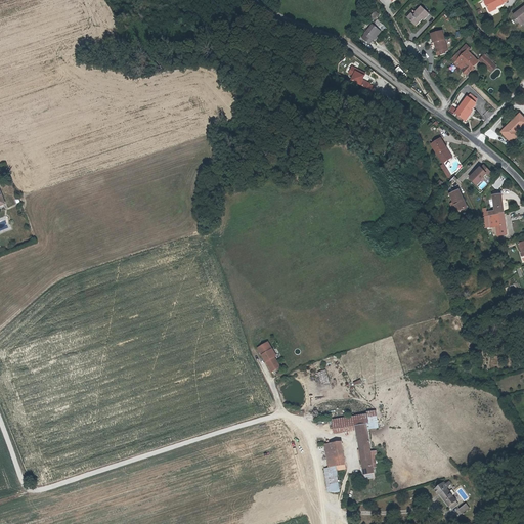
[(503,3),(506,1),(505,0),(487,0),(483,3),(488,11),(504,4),(503,3)]
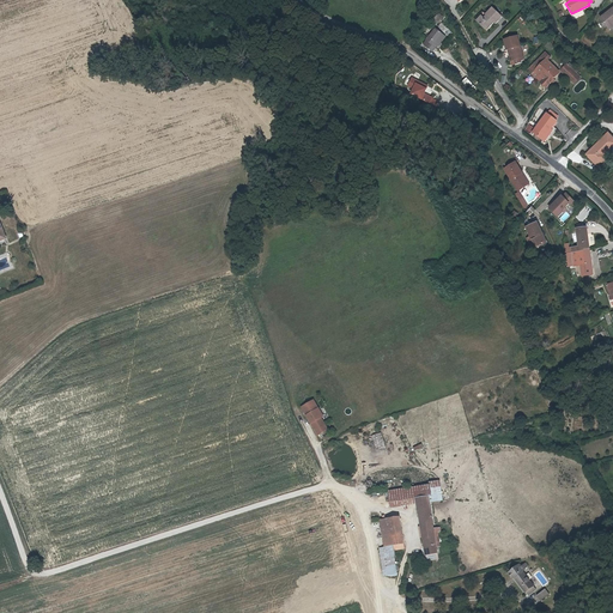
[(612,22),(612,7),(601,17),(607,25),(612,22)]
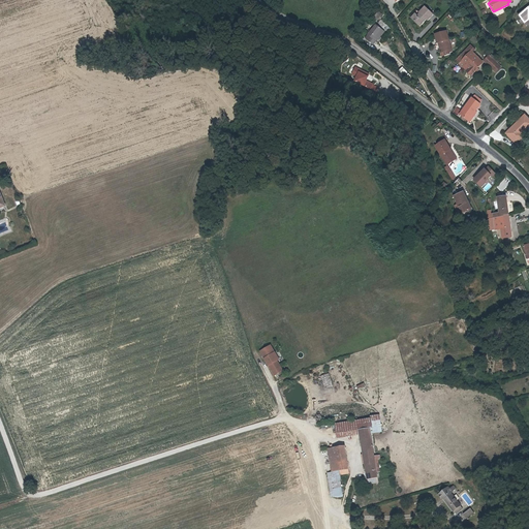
[(416,16),(412,19),(419,27),(427,20),(429,22),(434,16),(427,7),(421,13),(423,16),(419,20),(418,18),(416,16)]
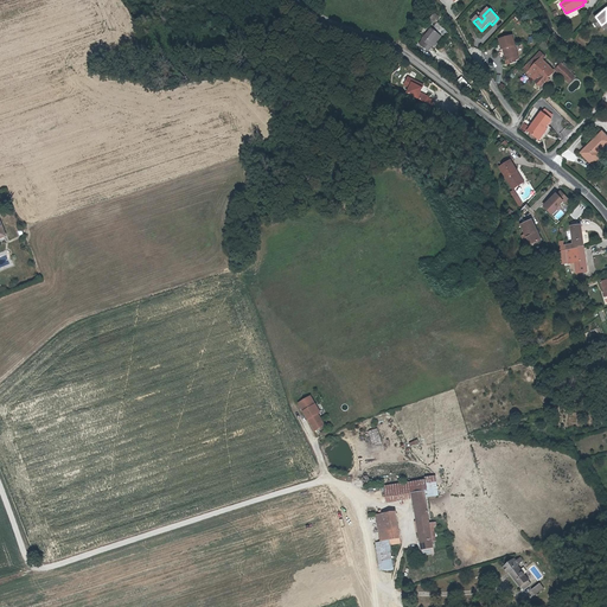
[(471,19),(473,21),(478,18),(480,20),(481,23),(485,18),(483,16),(479,11),(471,19)]
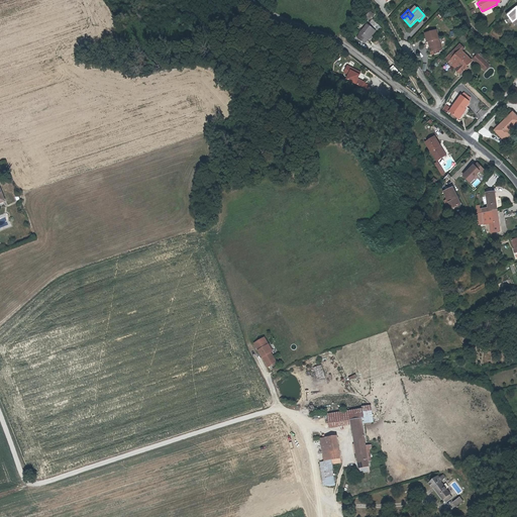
[(374,15),(372,12),(365,17),(368,20),(374,15)]
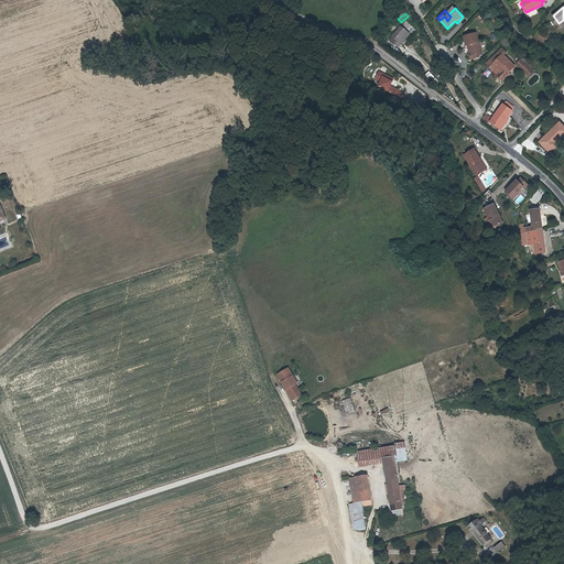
[(392,36),(396,39),(391,42),(398,46),(401,43),(399,41),(407,31),(401,26),(392,36)]
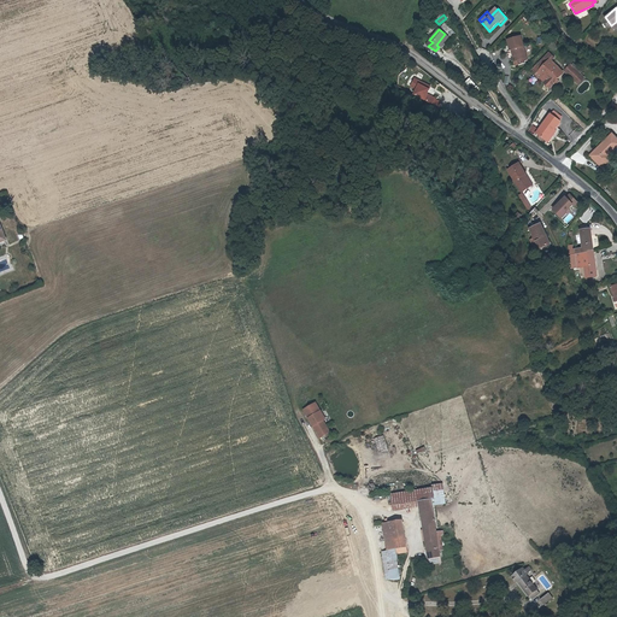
[(513,50),(518,65),(524,64),(524,62),(528,60),(521,36),(506,40),(510,51),(513,50)]
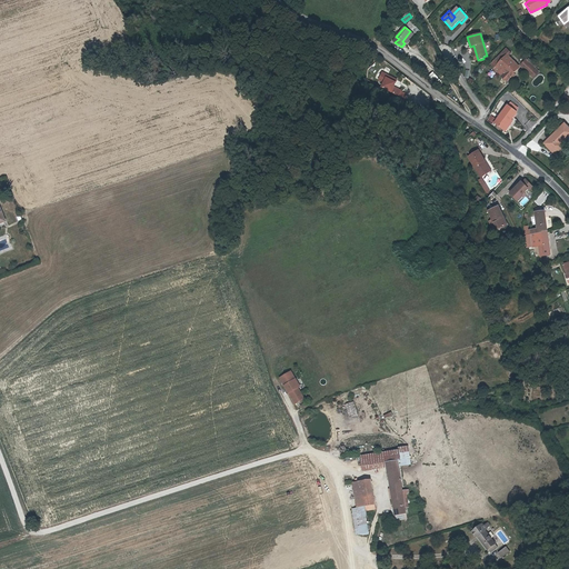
[(519,68),(511,60),(507,57),(506,55),(502,51),(491,63),(499,72),(507,80),(513,72),(519,68)]
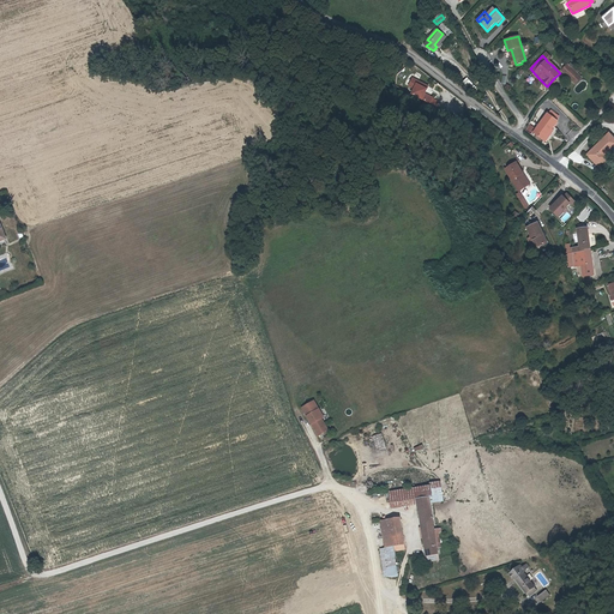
[(579,76),(569,66),(564,72),(575,82),(579,76)]
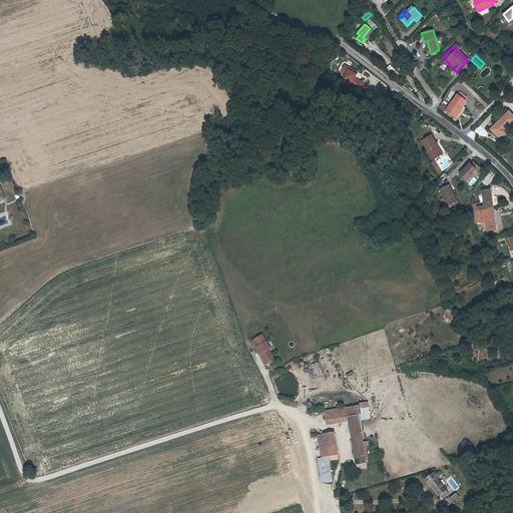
[(354,71),(355,69),(345,64),(342,70),(347,73),(345,77),(360,85),(362,80),(356,77),(357,73),(354,71)]
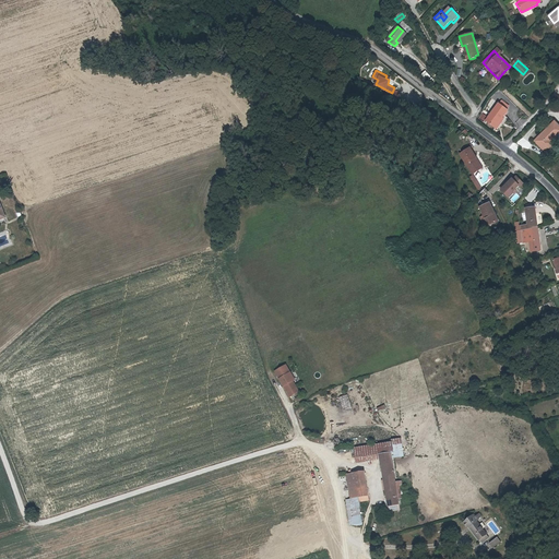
[(427,71),(423,74),(428,80),(432,76),(427,71)]
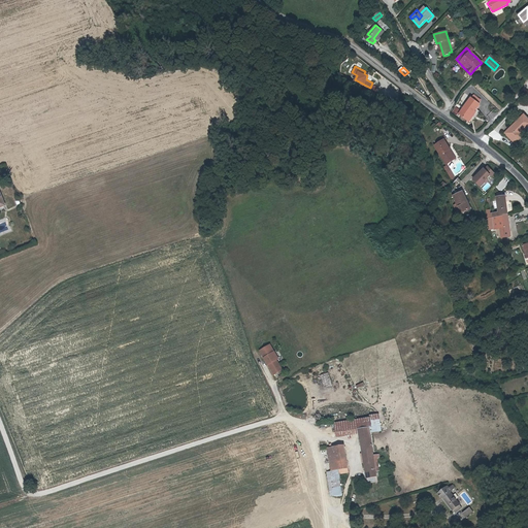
[(473,96),(470,99),(458,113),(466,121),(473,111),(479,106),(477,104),(480,102),(473,96)]
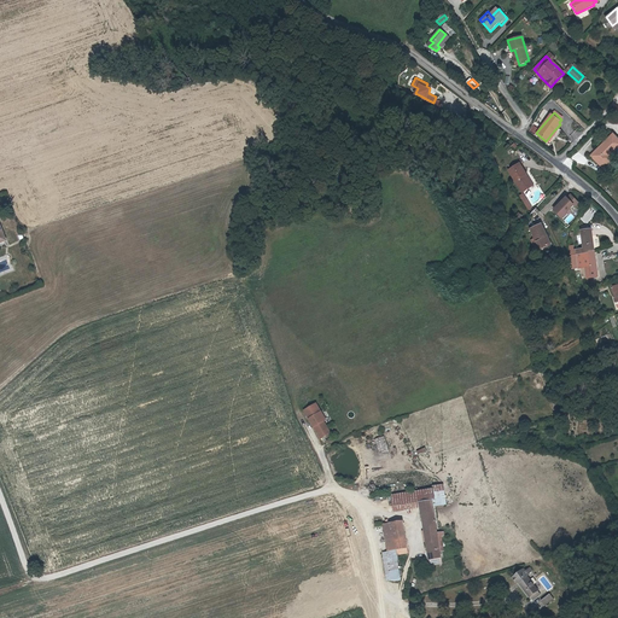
[(571,135),(576,140),(581,134),(577,129),(571,135)]
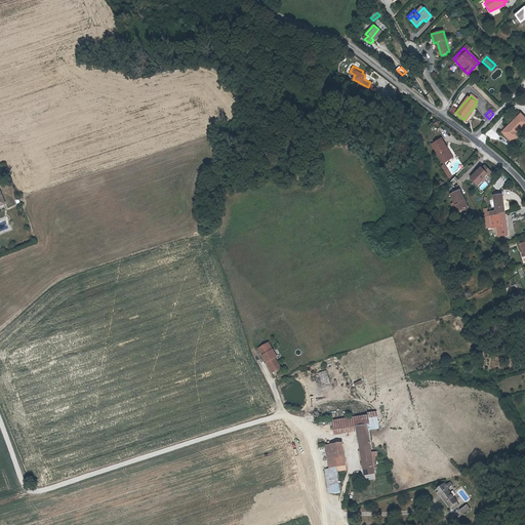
[(473,113),(471,111),(463,120),(466,122),(473,113)]
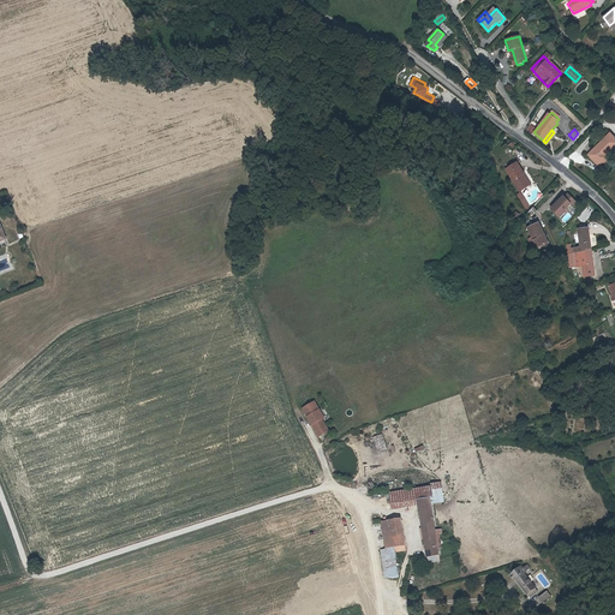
[(614,138),(610,135),(587,155),(601,168),(610,160),(607,156),(614,148),(614,138)]
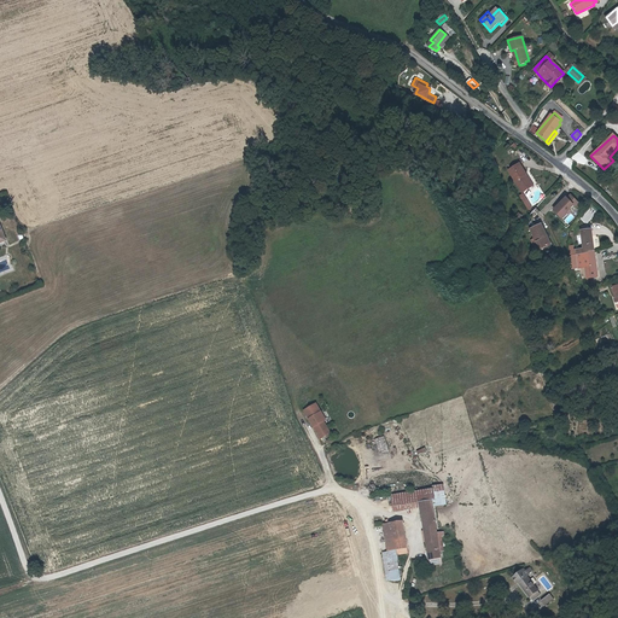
[(522,192),(530,187),(529,186),(532,184),(519,163),(508,170),(522,192)]
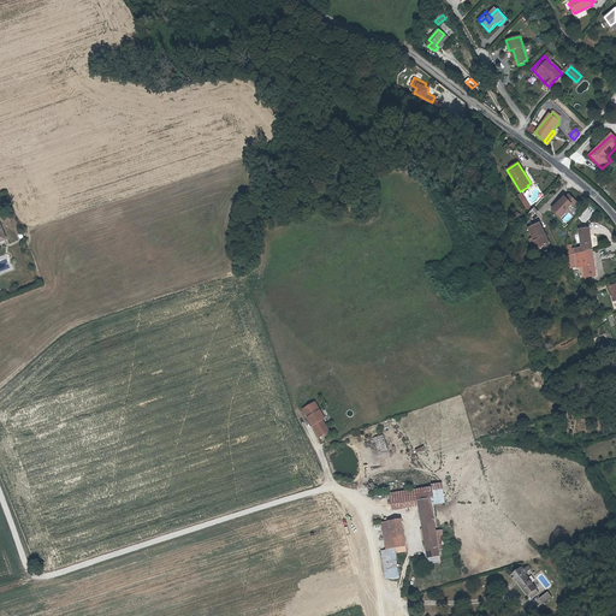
[(566,191),(549,208),(560,218),(576,201),(566,191)]
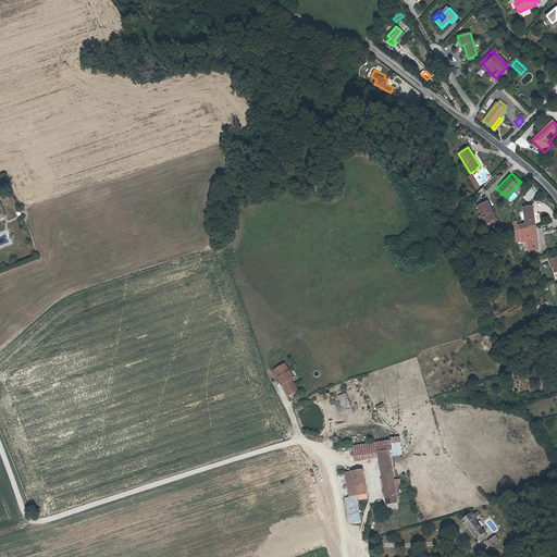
[(522,197),(528,201),(537,190),(532,186),(522,197)]
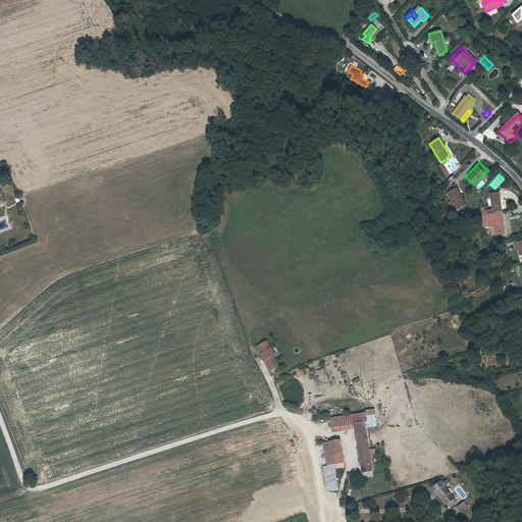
[(475,185),(479,189),(483,184),(478,180),(475,185)]
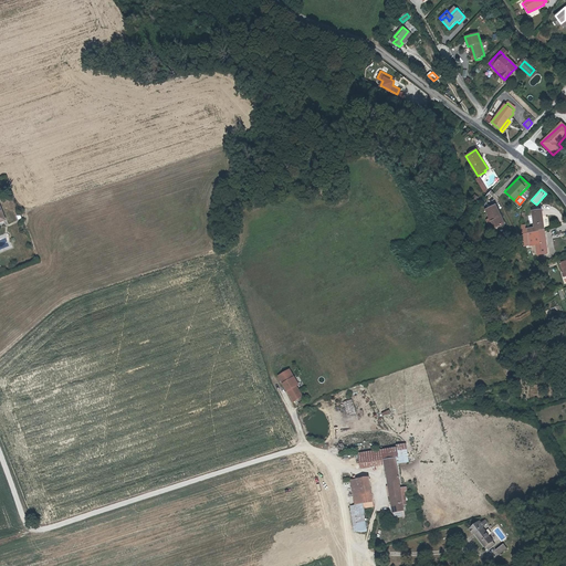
[(501,209),(499,205),(488,209),(492,218),(489,219),(491,223),(494,222),(496,228),(505,224),(501,215),(502,215),(501,209)]
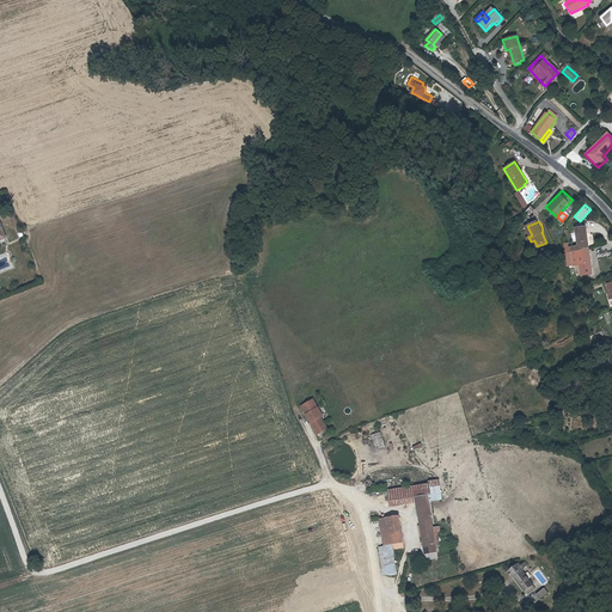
[(576,228),(579,245),(579,251),(589,250),(587,226),(576,228)]
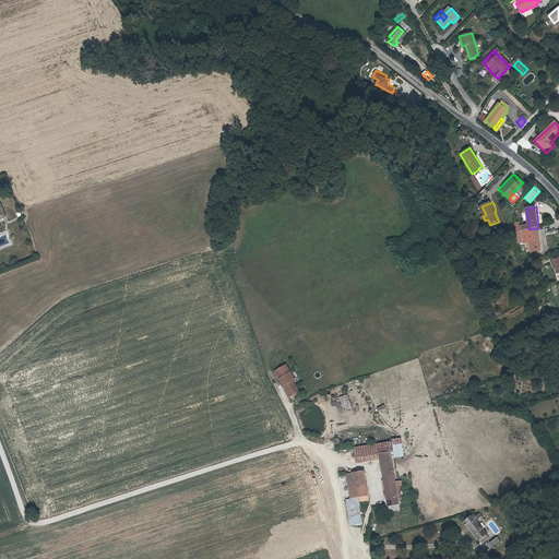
[(528,229),(522,230),(523,242),(524,254),(542,251),(539,237),(538,228),(528,229)]
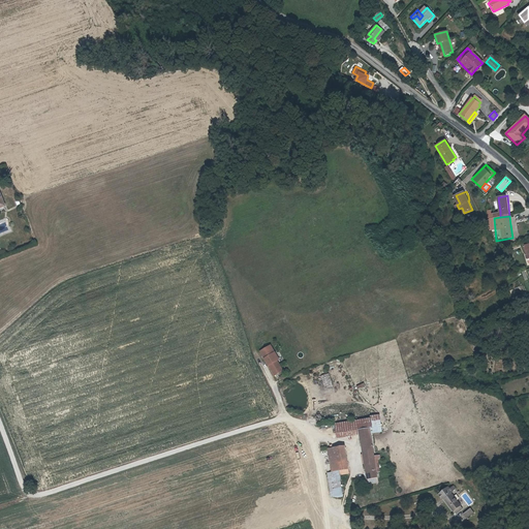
[(279,346),(268,350),(278,377),(287,374),(283,363),(284,363),(281,354),(282,354),(279,346)]
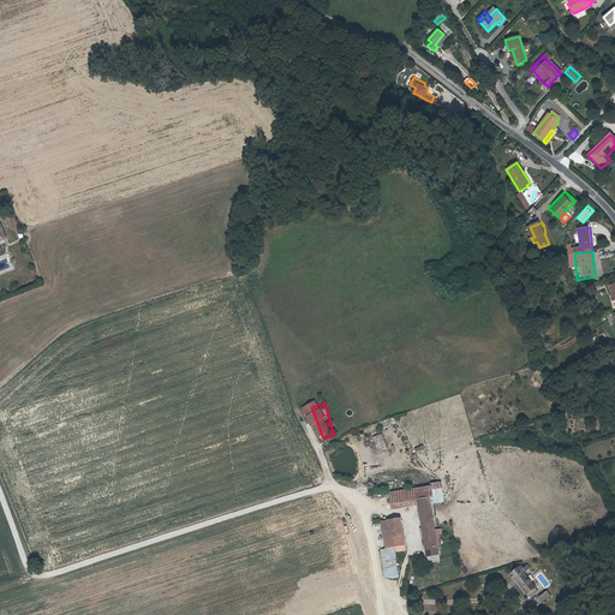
[(382,436),(369,437),(371,459),(384,458),(382,436)]
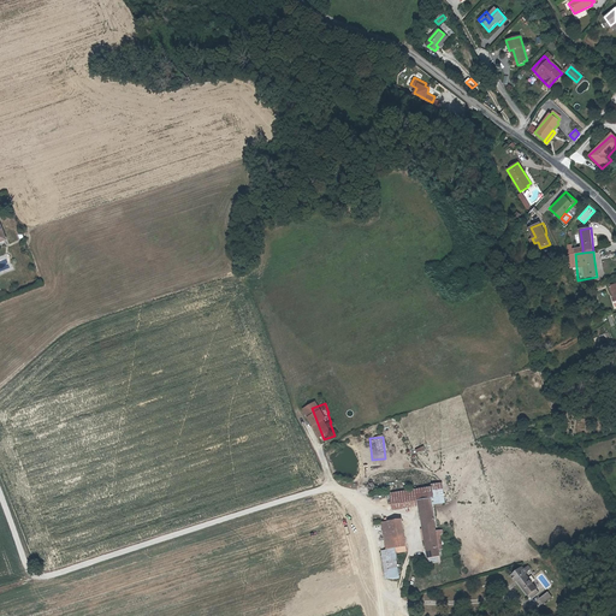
[(391,510),(418,507),(431,504),(430,497),(430,487),(389,492),(391,510)]
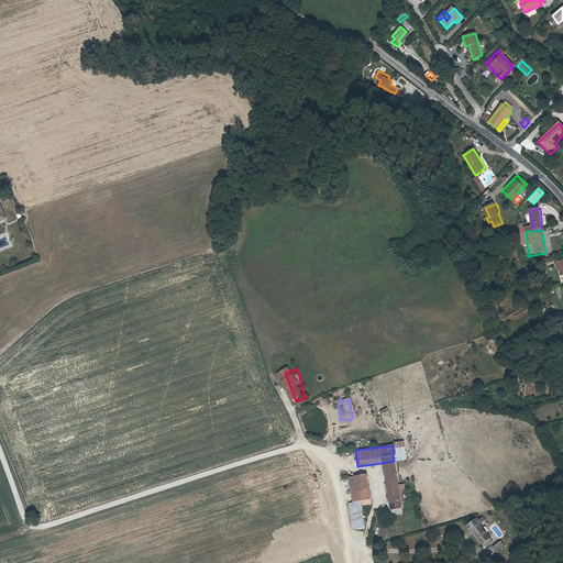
[(404,446),(395,448),(397,461),(406,460),(404,446)]
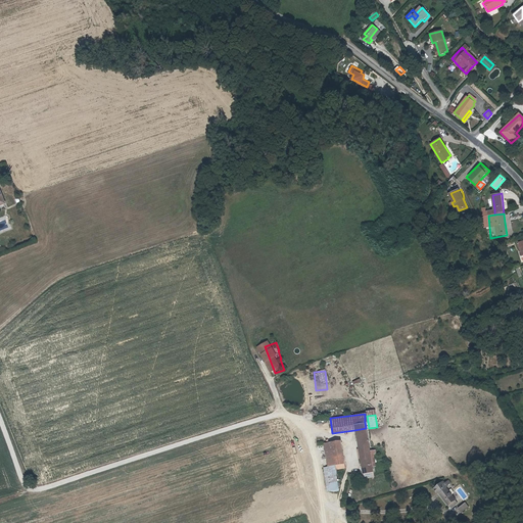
[(366,428),(354,430),(358,450),(359,459),(361,473),(373,472),(368,439),(366,428)]
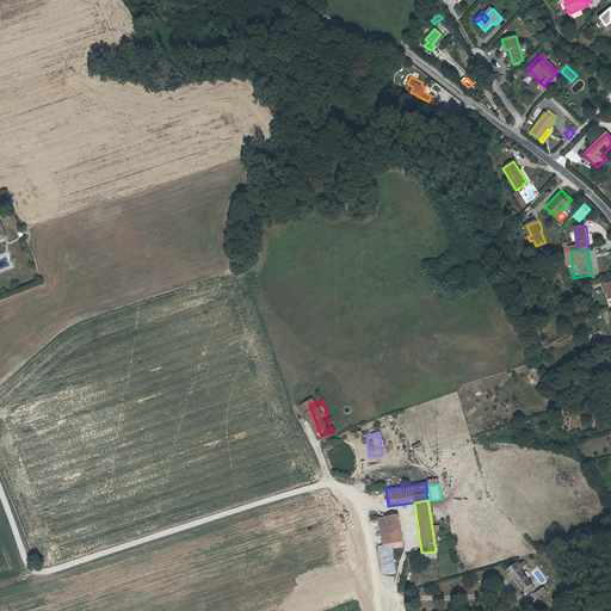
[(386,517),(389,543),(389,548),(402,547),(397,516),(386,517)]
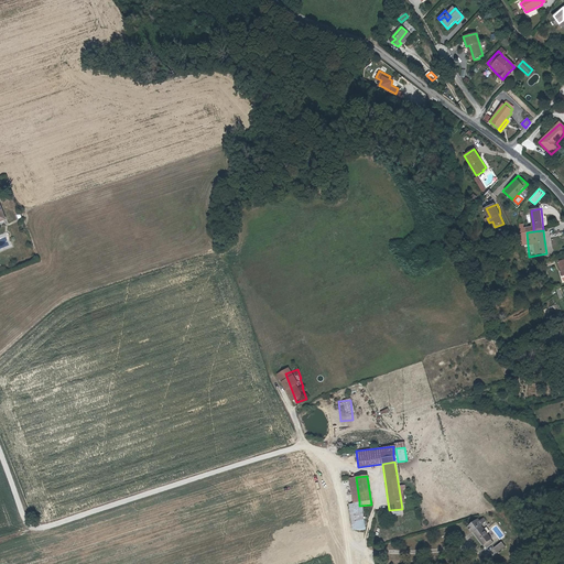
[(351,502),(359,501),(356,477),(348,478),(351,502)]
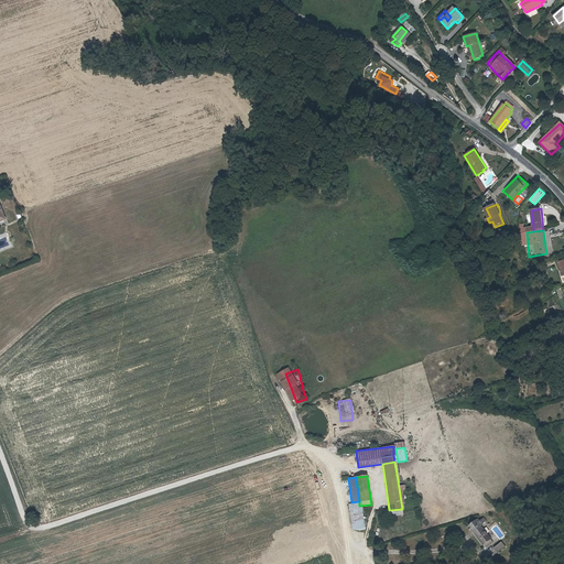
[(468,537),(468,538),(475,550),(478,549),(480,552),(487,548),(476,530),(480,528),(478,523),(474,527),(473,525),(463,531),(465,537),(467,535),(468,537)]
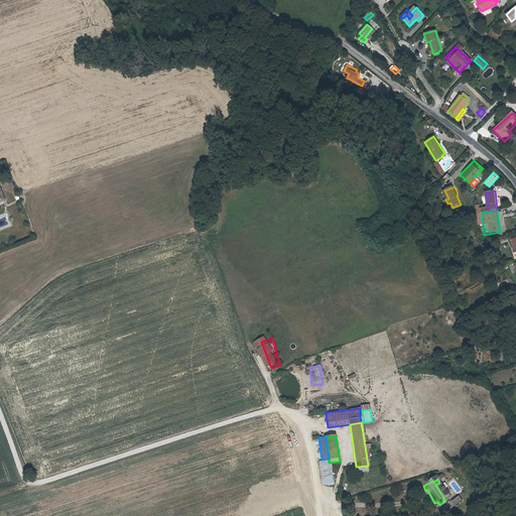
[(445,507),(447,512),(456,507),(453,503),(445,507)]
